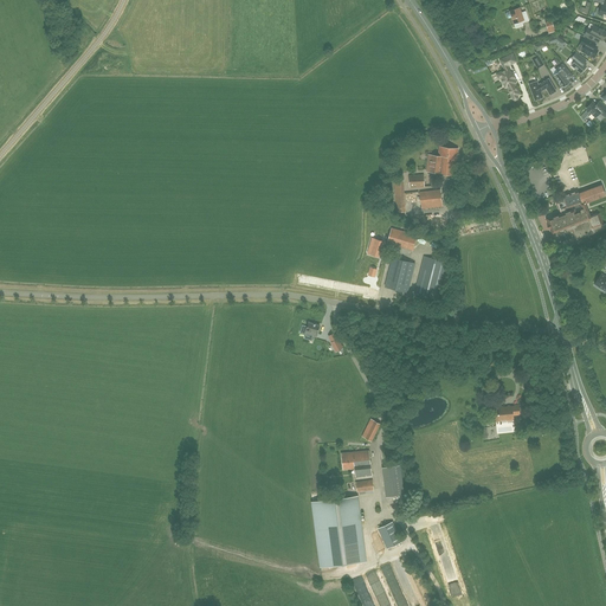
[(521,20),(522,24),(526,23),(529,21),(526,11),(521,13),(520,8),(510,12),(507,12),(507,13),(505,14),(507,17),(508,18),(509,18),(511,18),(514,23),(521,20)]
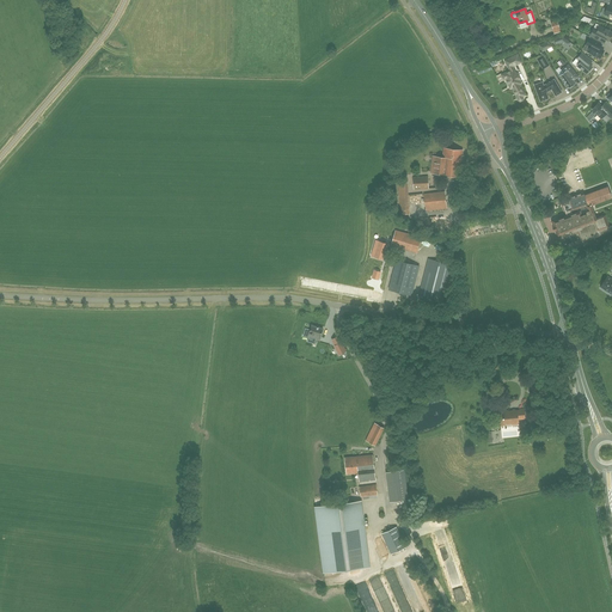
[(555,34),(561,32),(557,20),(551,23),(554,31),(555,34)]
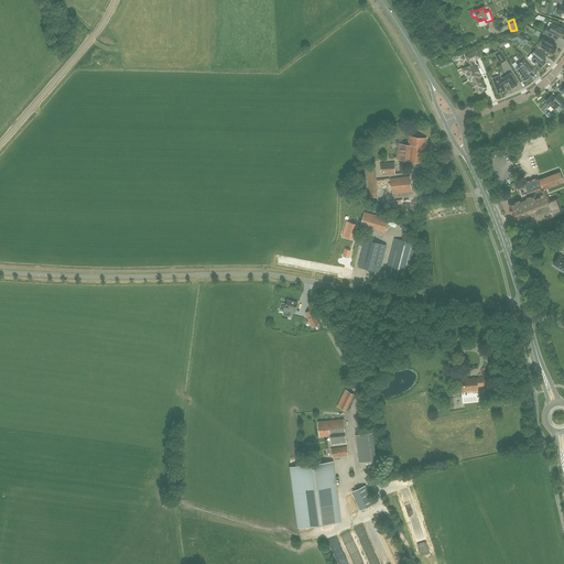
[(561,38),(562,35),(563,35),(563,33),(563,30),(562,29),(562,28),(559,25),(557,26),(553,24),(551,28),(548,26),(544,33),(556,40),(557,38),(559,36),(561,38)]
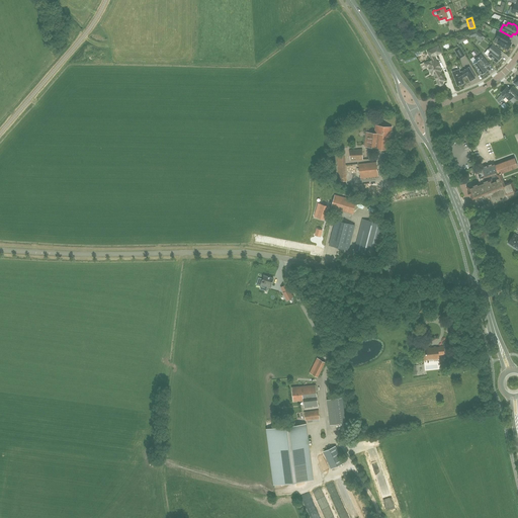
[(480,40),(484,36),(477,30),(468,33),(470,37),(476,36),(480,40)]
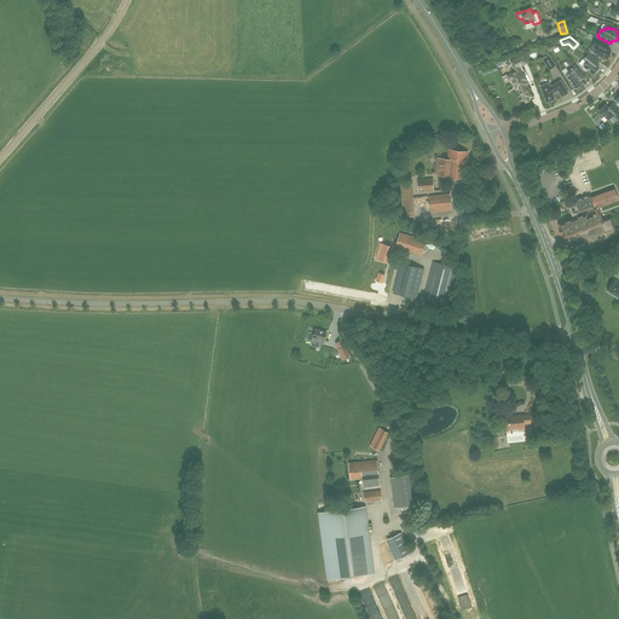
[(597,48),(595,52),(600,55),(599,56),(602,58),(602,57),(607,59),(608,56),(609,56),(611,53),(611,52),(611,51),(607,48),(607,47),(608,45),(596,39),(593,45),(597,48)]
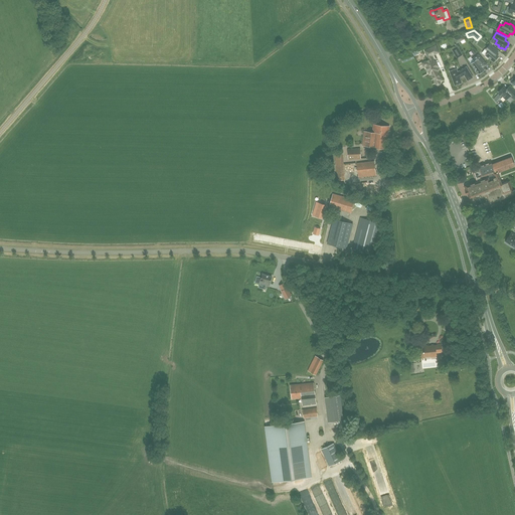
[(498,56),(496,54),(497,53),(499,52),(490,44),(485,50),(488,52),(486,55),(494,62),(495,60),(496,60),(498,58),(498,57),(498,56)]
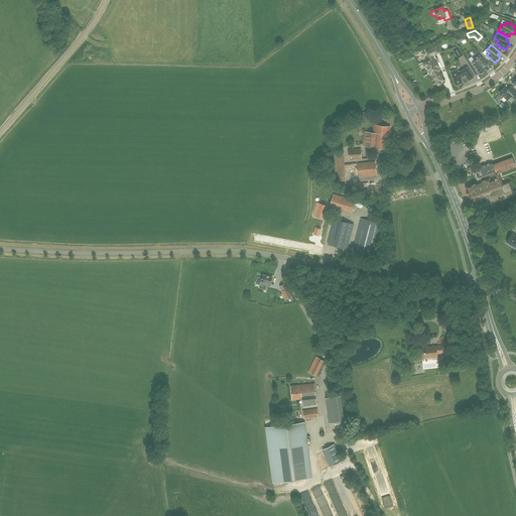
[(429,57),(430,59),(422,63),(424,69),(427,68),(430,75),(432,74),(437,84),(437,85),(438,85),(439,85),(440,84),(440,83),(440,82),(440,81),(442,80),(437,71),(439,71),(433,58),(432,58),(431,56),(435,54),(439,52),(436,46),(426,51),(429,57)]
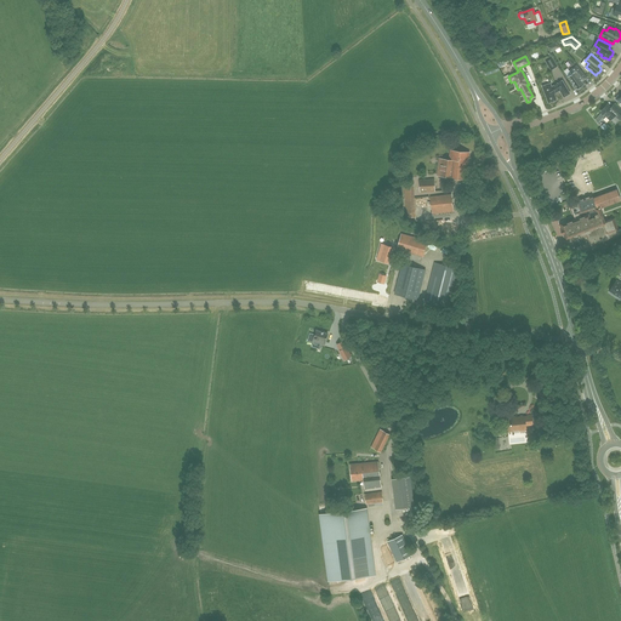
[(545,60),(551,70),(554,68),(558,67),(551,56),(545,60)]
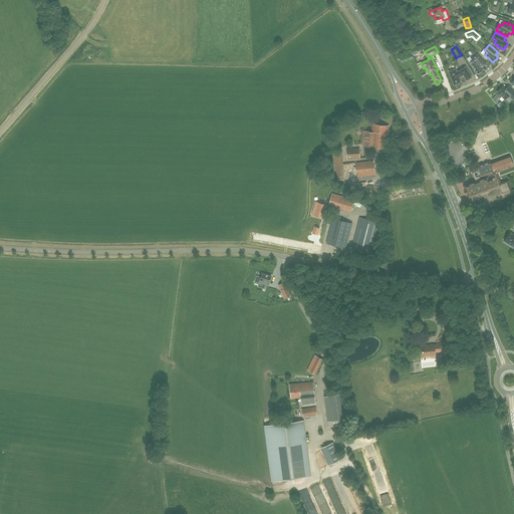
[(475,70),(474,70),(477,74),(477,73),(478,74),(484,70),(481,67),(482,66),(483,66),(485,65),(486,64),(477,54),(472,58),(474,60),(470,63),(475,70)]
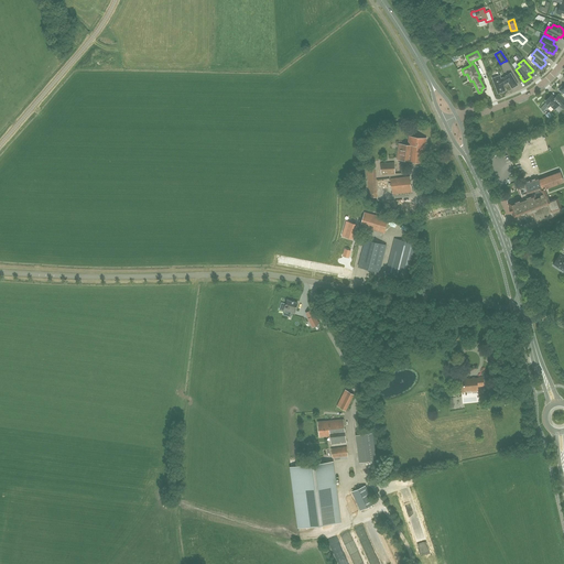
[(518,85),(511,74),(511,73),(501,79),(500,76),(492,78),(498,94),(506,90),(503,85),(509,82),(512,88),(518,85)]
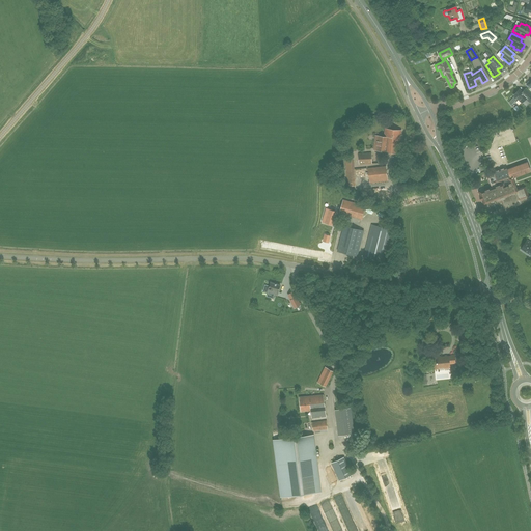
[(526,106),(530,102),(530,103),(530,101),(530,94),(525,89),(524,90),(523,92),(520,89),(513,95),(522,103),(523,103),(526,106)]
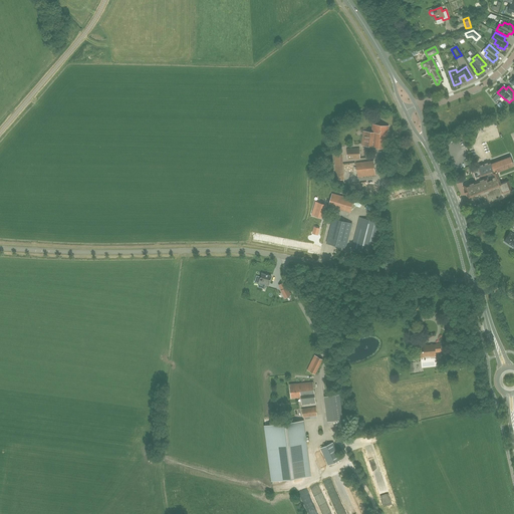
[(376,136),(374,147),(386,148),(389,125),(372,123),(371,132),(373,132),(372,135),(376,136)]
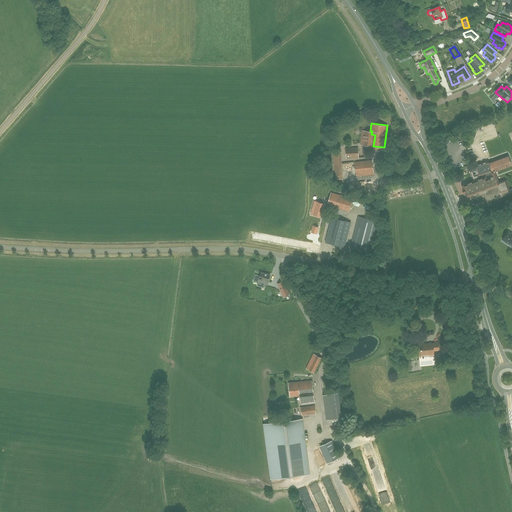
[(370,131),(362,130),(360,144),(373,146),(375,135),(371,134),(372,131),(370,131)]
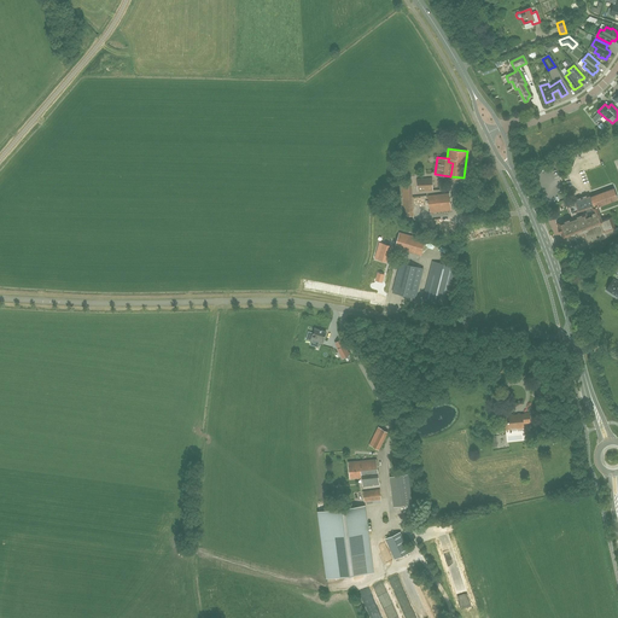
[(432,178),(418,179),(418,191),(432,191),(432,178)]
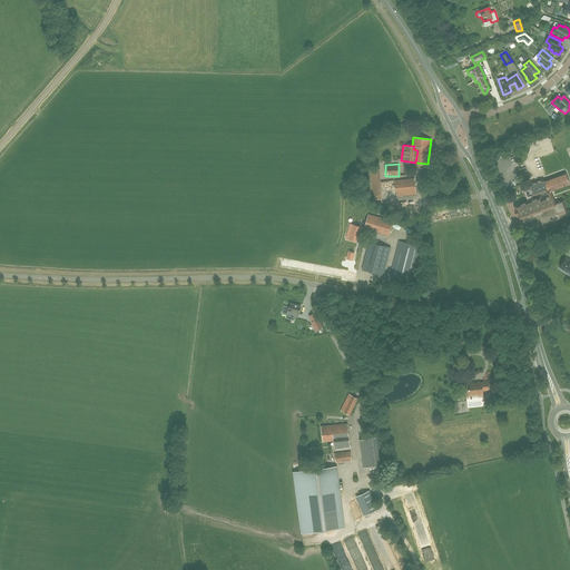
[(380,169),(371,170),(373,199),(382,199),(380,169)]
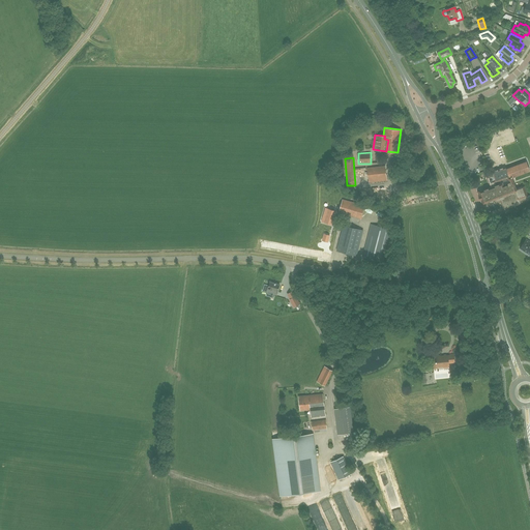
[(480,197),(482,204),(494,200),(495,203),(500,201),(504,210),(529,200),(529,194),(527,196),(524,186),(517,189),(511,177),(529,171),(526,162),(506,169),(505,167),(492,172),(493,174),(488,176),(492,186),(480,192),(478,192),(480,197)]
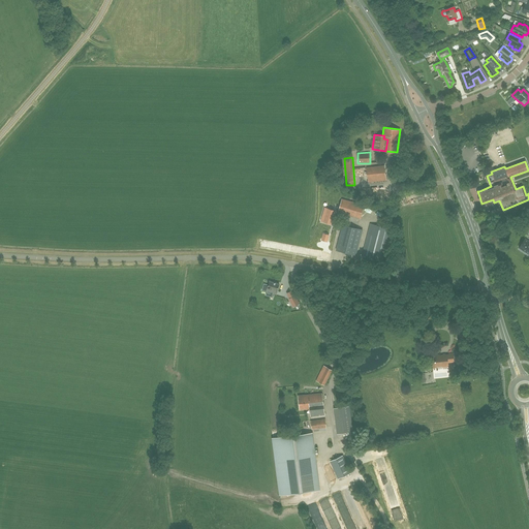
[(386,180),(384,169),(368,170),(369,182),(386,180)]
